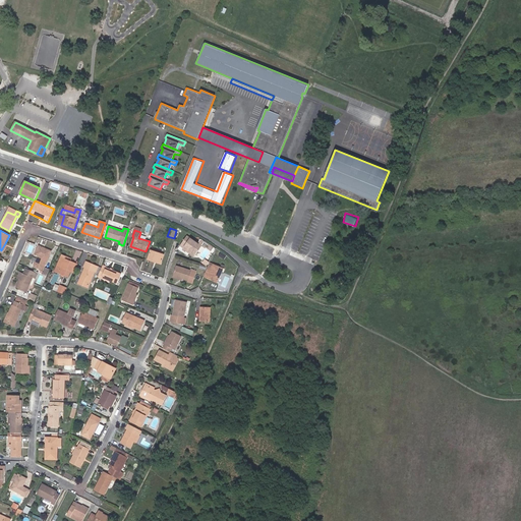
[(186,236),(180,245),(183,248),(182,248),(187,251),(188,249),(195,254),(201,246),(186,236)]
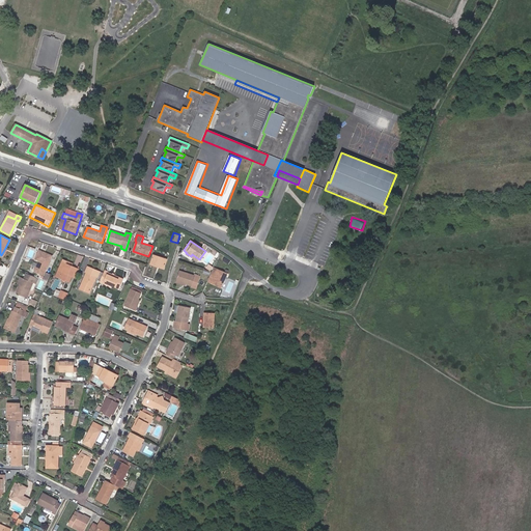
[(44,276),(52,256),(39,250),(35,259),(38,261),(34,272),(44,276)]
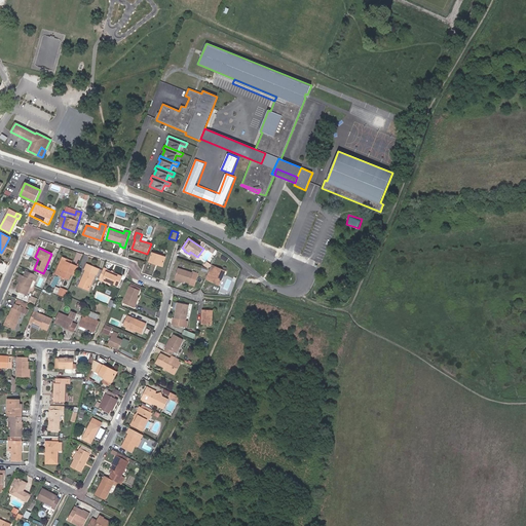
[(162,265),(165,257),(152,253),(149,262),(154,264),(154,262),(162,265)]
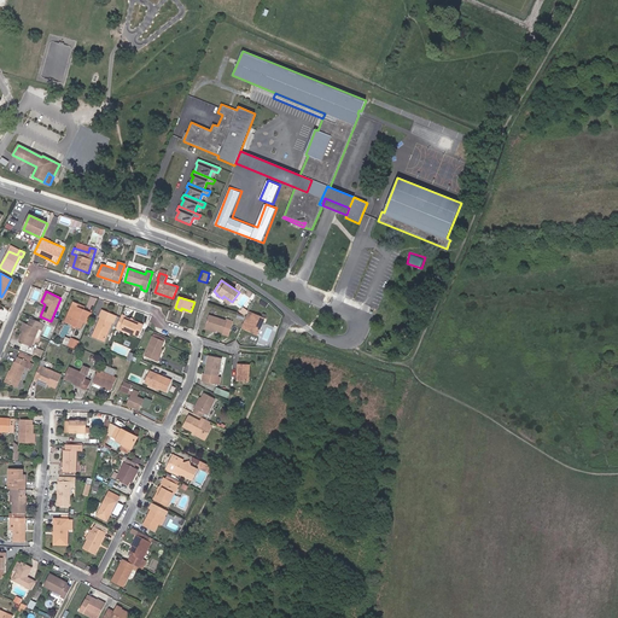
[(88,312),(83,310),(77,307),(71,305),(68,316),(73,319),(70,324),(81,328),(83,322),(88,312)]
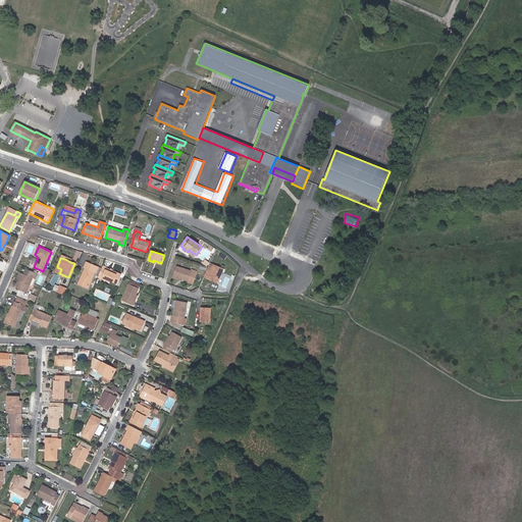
[(96,273),(99,267),(86,262),(84,267),(85,268),(77,284),(88,289),(95,272),(96,273)]
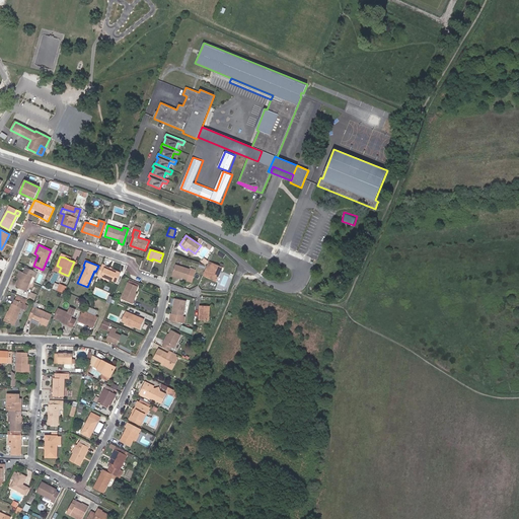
[(216,281),(222,268),(209,262),(207,265),(203,275),(216,281)]
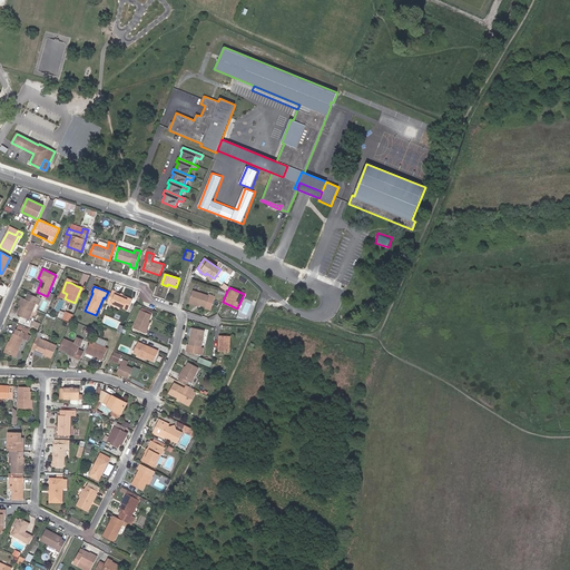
[(210,311),(215,296),(209,294),(208,296),(193,291),(189,302),(199,305),(205,306),(205,308),(210,311)]
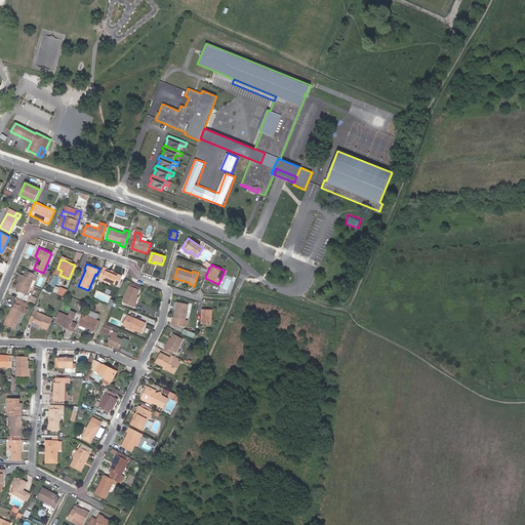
[(118,286),(122,276),(103,269),(103,270),(99,276),(98,279),(102,280),(103,279),(118,286)]
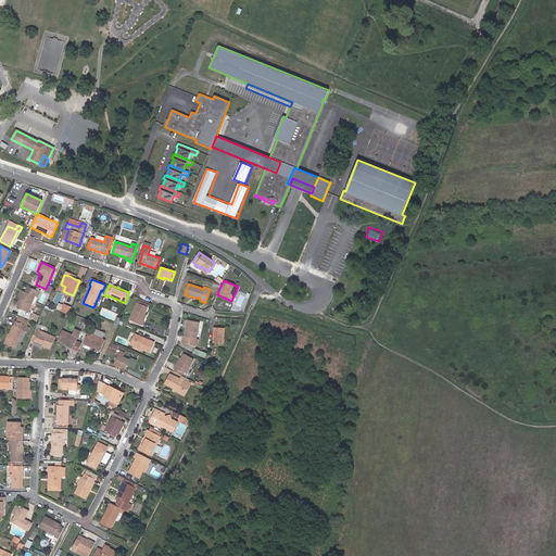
[(32,303),(35,295),(38,297),(40,292),(29,288),(27,293),(25,292),(24,292),(21,299),(17,307),(28,312),(32,303)]
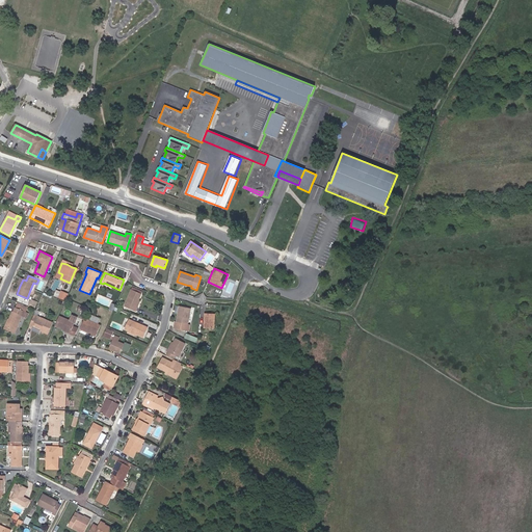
[(139,300),(141,294),(131,290),(124,307),(136,312),(137,308),(136,308),(139,300)]
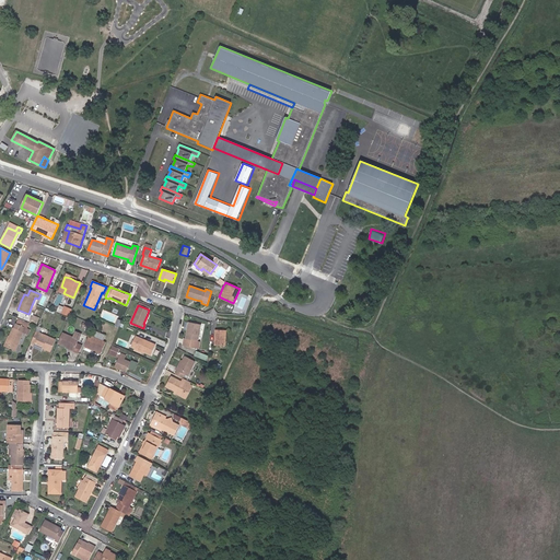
[(69,316),(71,310),(65,306),(61,313),(69,316)]
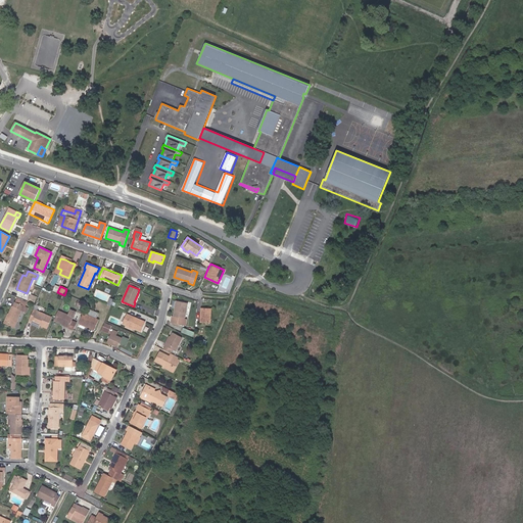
[(28,301),(17,297),(15,302),(26,306),(28,301)]
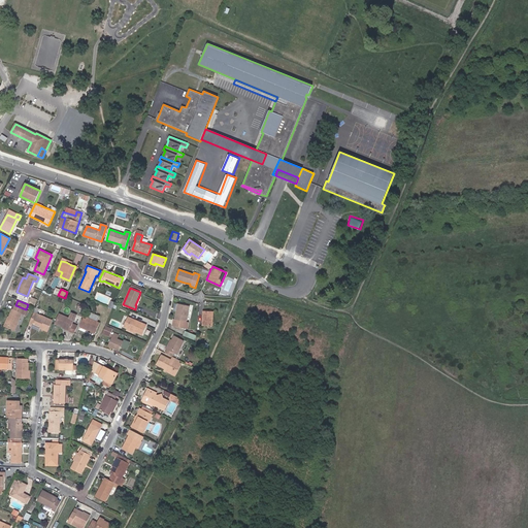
[(186,322),(190,306),(178,303),(176,311),(175,320),(173,319),(172,326),(187,329),(188,322),(186,322)]
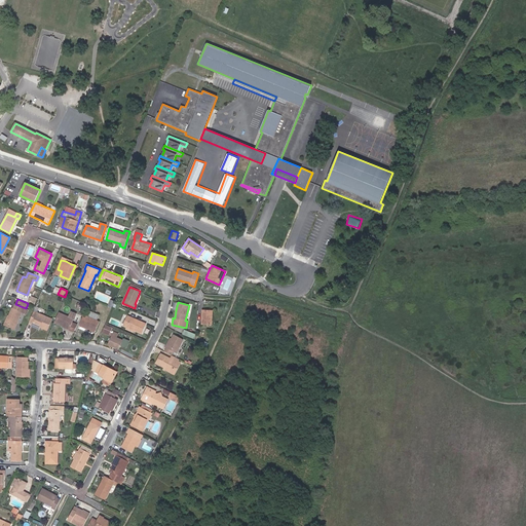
[(14,329),(22,312),(26,314),(28,309),(26,308),(15,304),(13,308),(12,308),(9,315),(5,325),(14,329)]
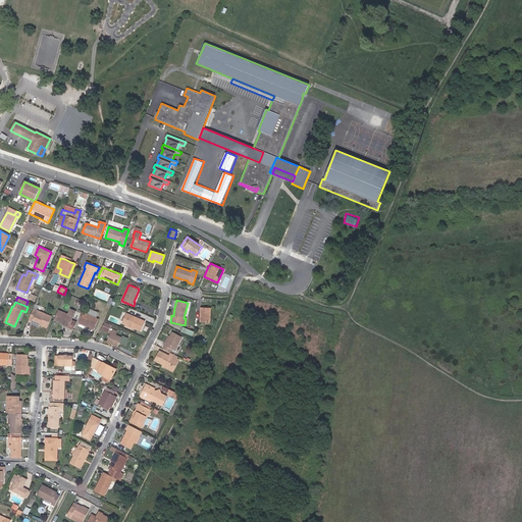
[(94,329),(98,319),(96,318),(99,312),(89,308),(87,314),(83,312),(79,323),(86,326),(94,329)]
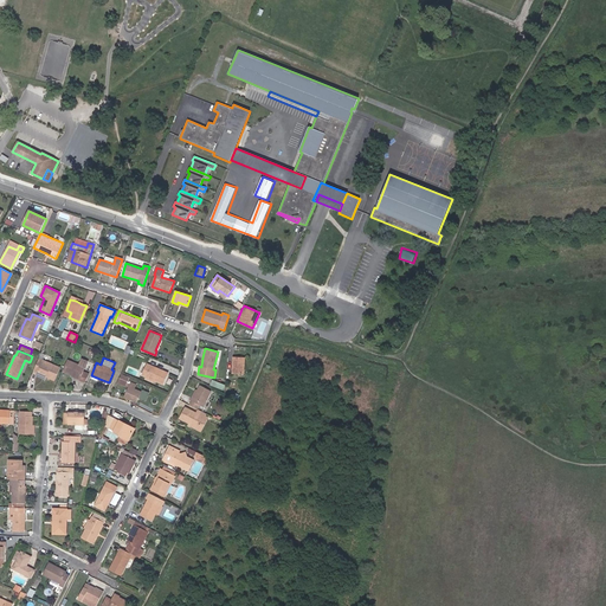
[(244,374),(245,358),(233,358),(232,374),(244,374)]
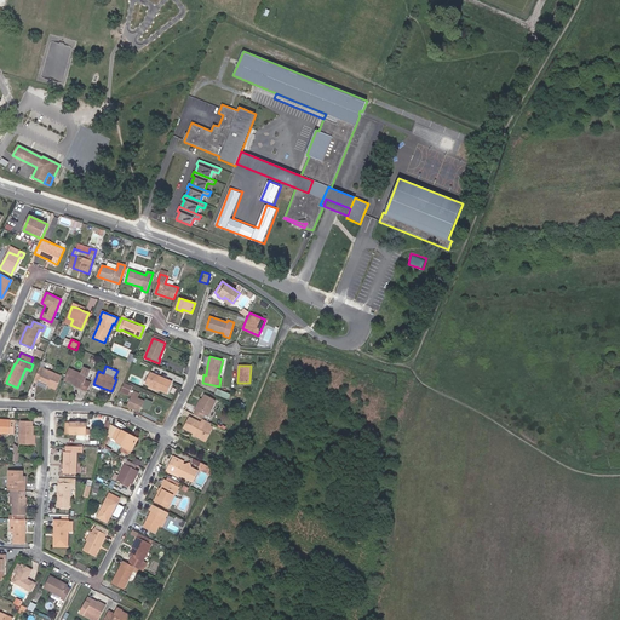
[(56,389),(62,375),(40,367),(34,380),(38,382),(47,386),(56,389)]
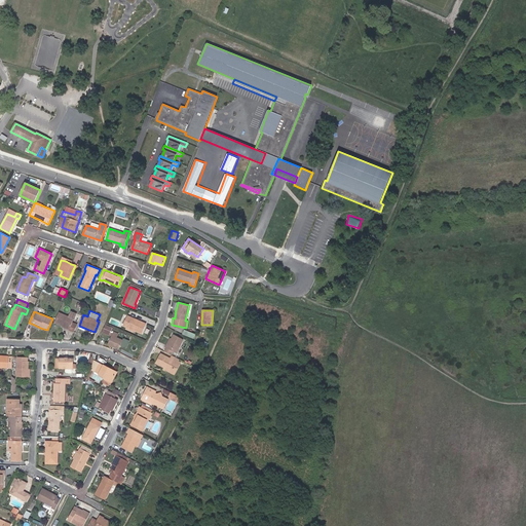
[(74,320),(76,313),(71,311),(69,316),(59,312),(54,322),(63,325),(70,328),(69,330),(74,332),(77,325),(72,323),(73,320),(74,320)]
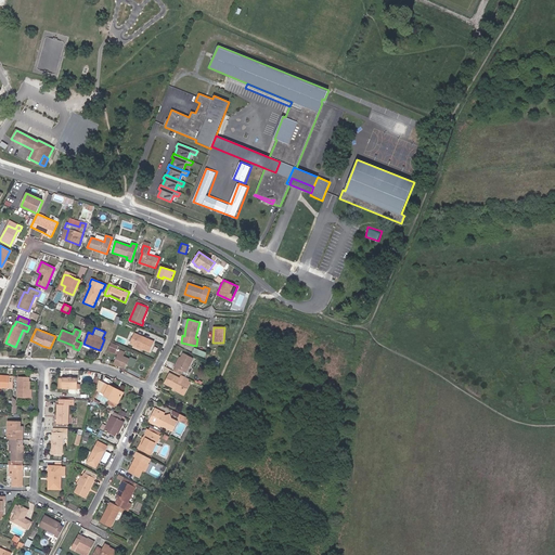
[(150,351),(154,341),(134,333),(130,344),(133,345),(143,349),(150,351)]
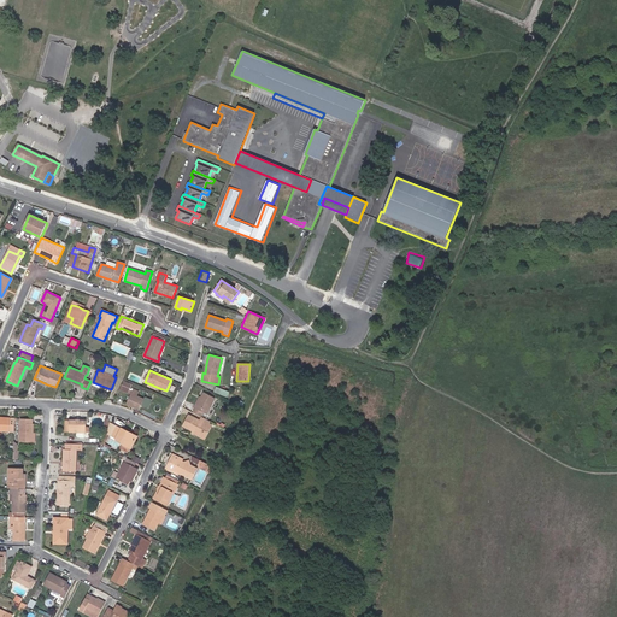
[(131,385),(123,381),(119,389),(128,393),(130,389),(131,385)]
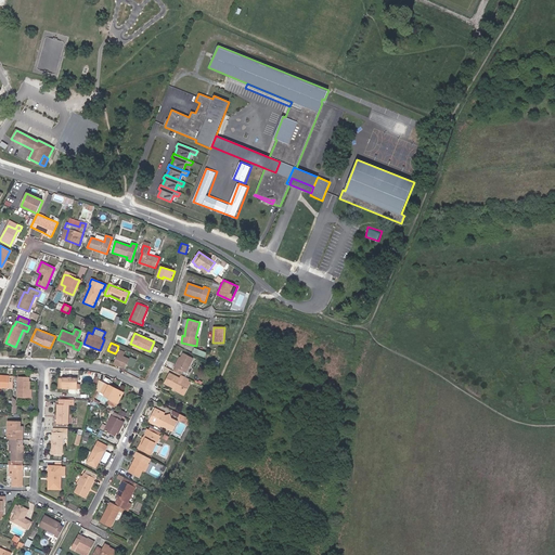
[(195,348),(194,353),(206,357),(207,351),(195,348)]
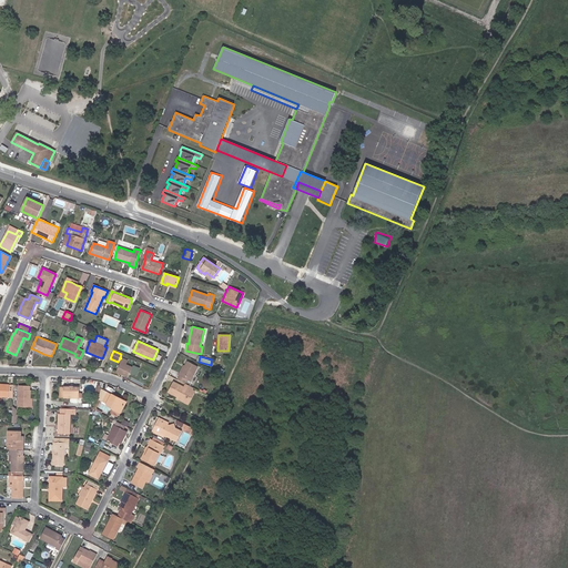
[(130,373),(132,367),(127,364),(128,361),(122,358),(120,363),(117,372),(129,377),(130,373)]
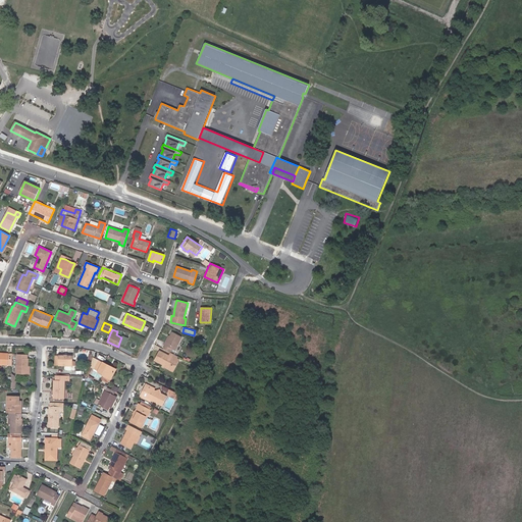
[(174,351),(181,336),(172,331),(170,336),(165,346),(163,349),(170,353),(171,349),(174,351)]
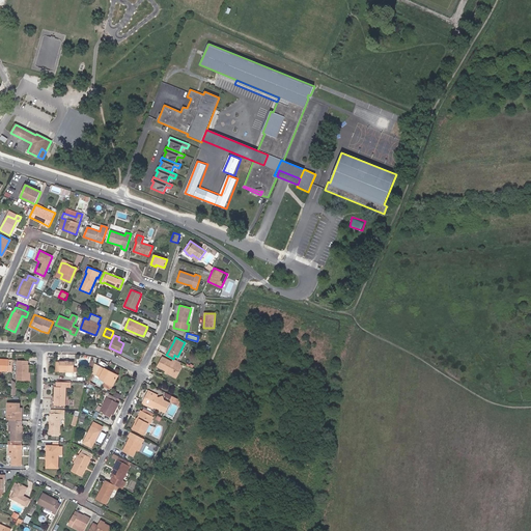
[(128,352),(131,344),(124,341),(123,343),(121,348),(128,352)]
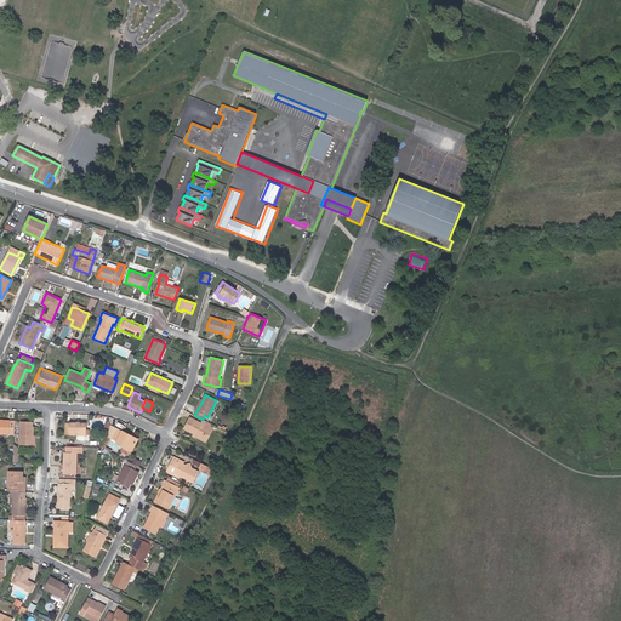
[(211,425),(203,420),(201,423),(189,417),(184,429),(194,434),(204,439),(210,427),(211,425)]
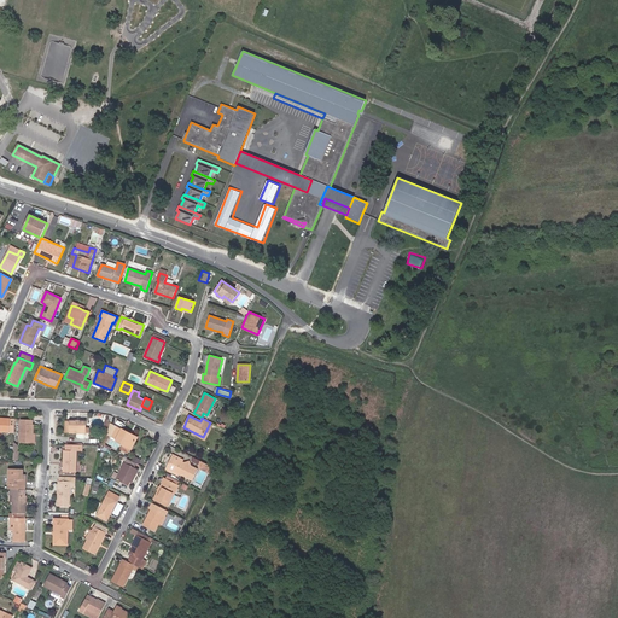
[(15,432),(15,419),(0,418),(0,436),(1,437),(1,432),(15,432)]
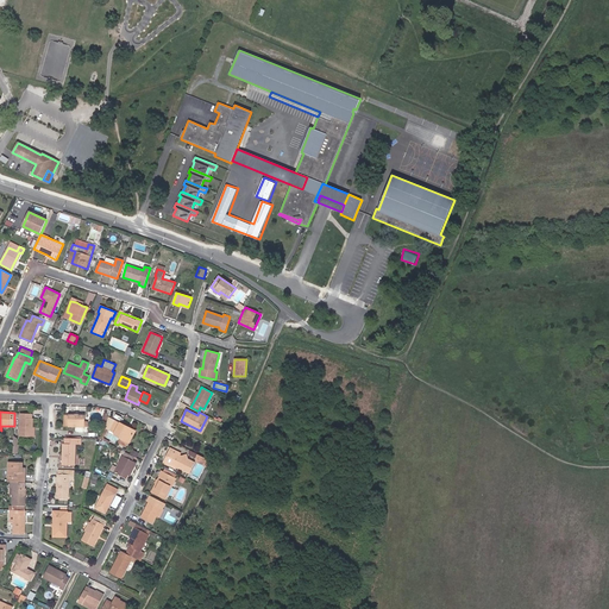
[(32,437),(33,427),(33,419),(32,419),(32,414),(20,413),(19,437),(32,437)]
